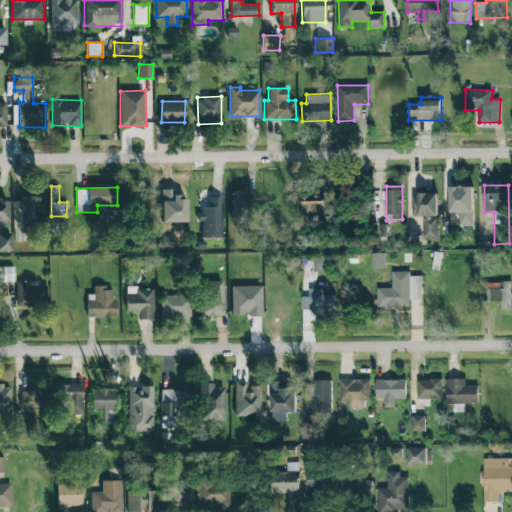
[(450,225),(473,226),(474,187),(451,187),(450,225)]
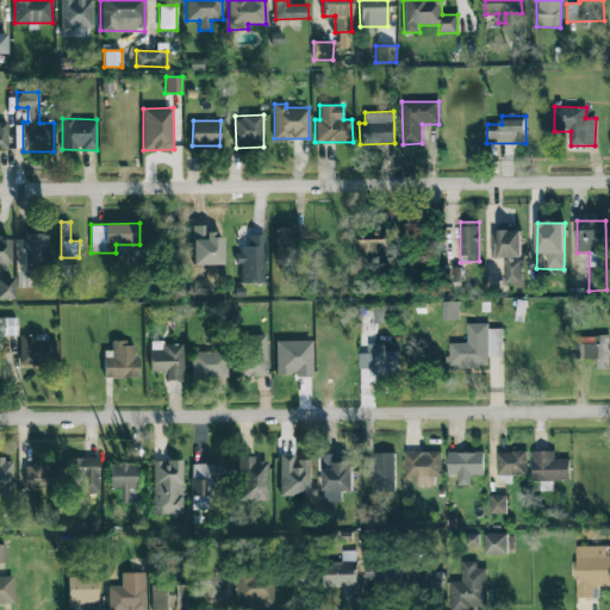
[(521,230),(511,231),(511,224),(492,224),(492,257),(504,257),(504,284),(522,284),(521,230)]
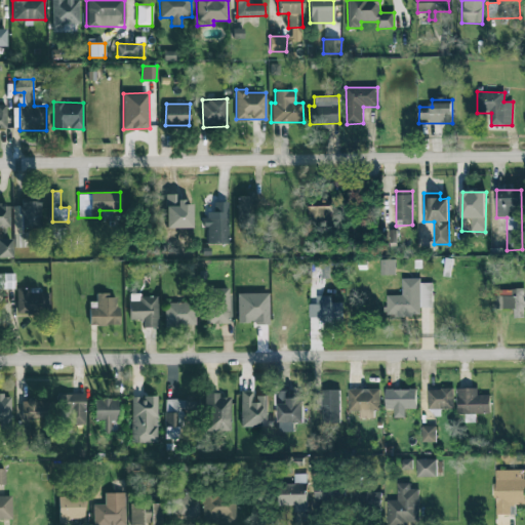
[(192,204),(183,204),(183,194),(165,194),(166,228),(192,228),(192,204)]
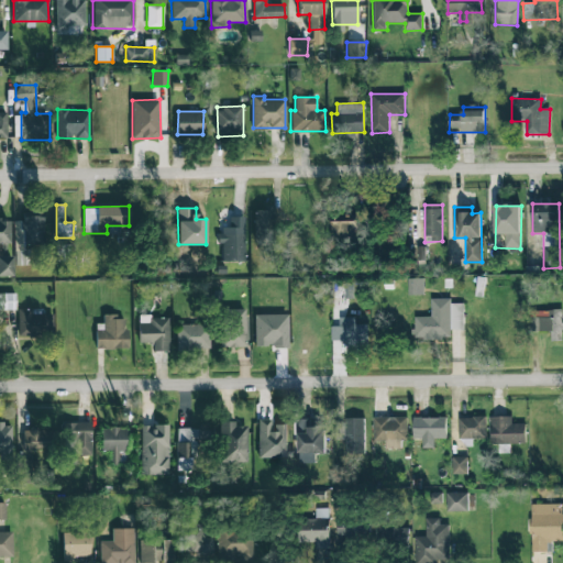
[(254,209),(254,242),(282,242),(282,209),(254,209)]
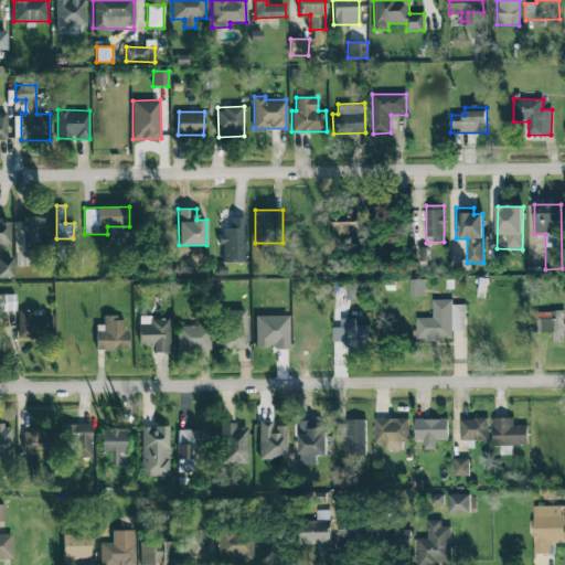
[(22,245),(44,245),(44,216),(22,216),(22,245)]
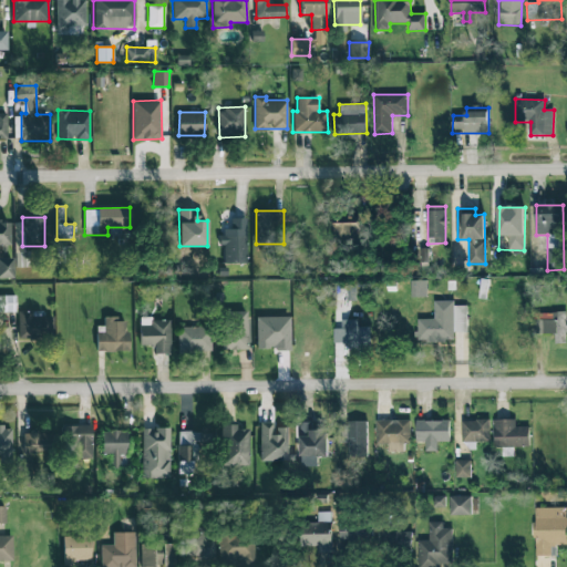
[(9,222),(0,222),(0,245),(9,245),(9,222)]
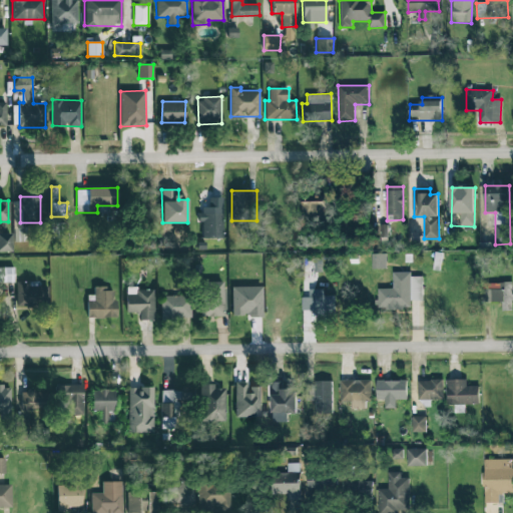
[(326,202),(303,201),(302,218),(326,218),(326,202)]
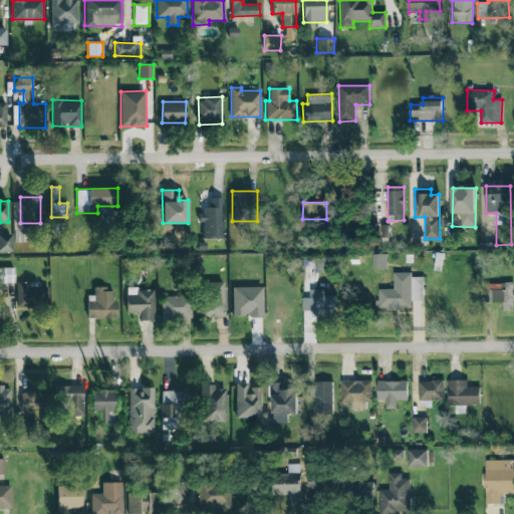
[(224,238),(223,213),(199,214),(199,222),(203,222),(203,238),(224,238)]
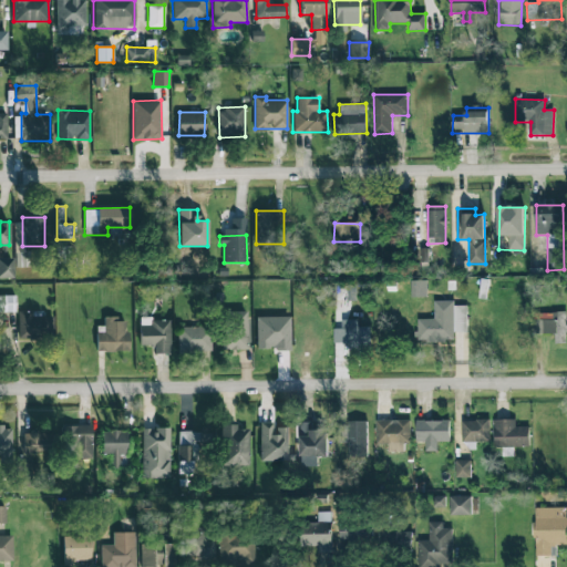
[(0,278),(13,278),(12,258),(0,257),(0,278)]
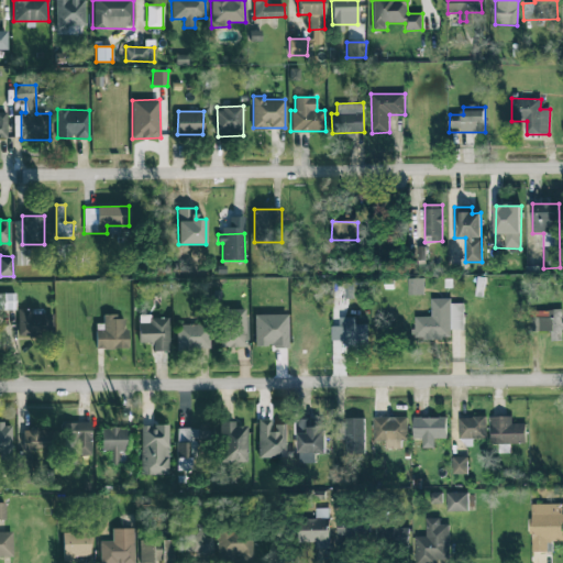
[(408,296),(423,295),(423,278),(408,279),(408,296)]
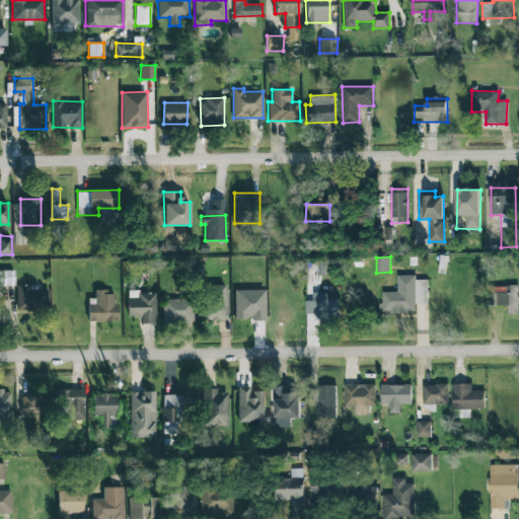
[(14,270),(0,270),(0,284),(14,285),(14,270)]
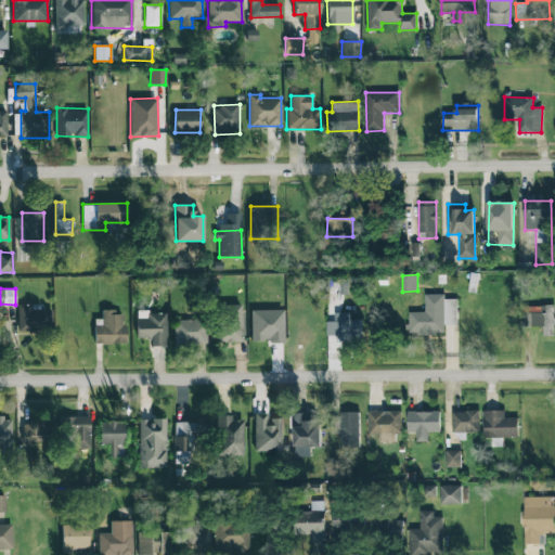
[(456,325),(457,299),(446,299),(446,295),(425,295),(425,312),(409,312),(409,334),(444,335),(444,325),(456,325)]
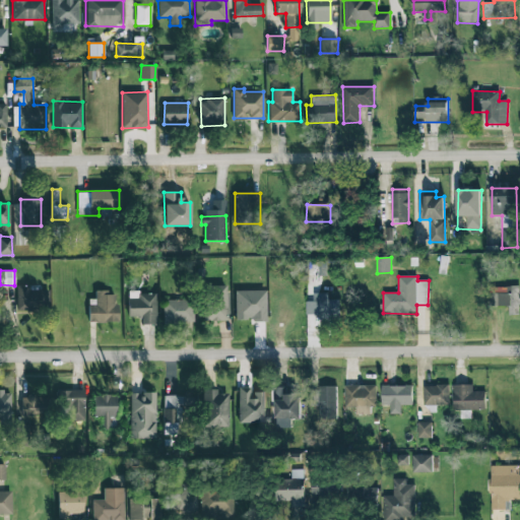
[(17,310),(50,310),(49,285),(16,286),(17,310)]
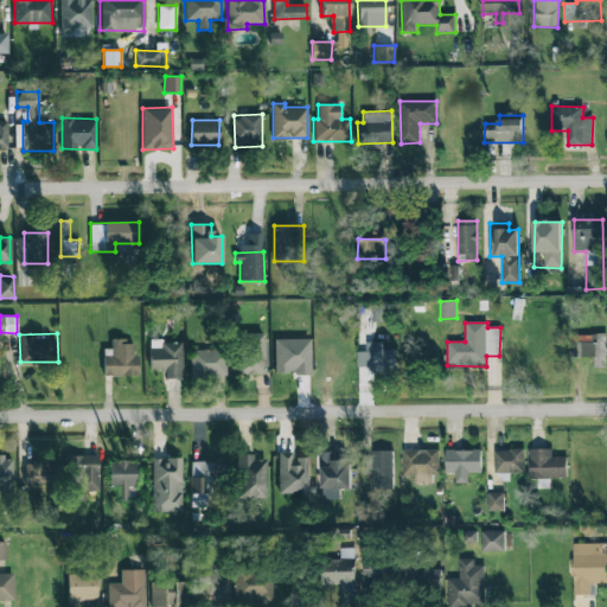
[(264,333),(244,333),(244,374),(266,374),(264,333)]
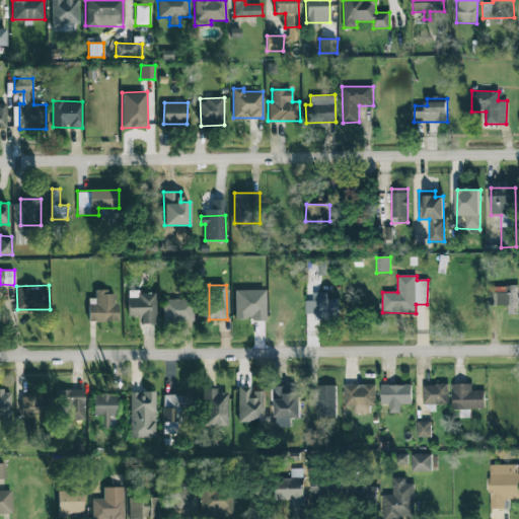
[(518,311),(518,286),(489,287),(490,306),(508,306),(508,315),(518,314),(518,311)]
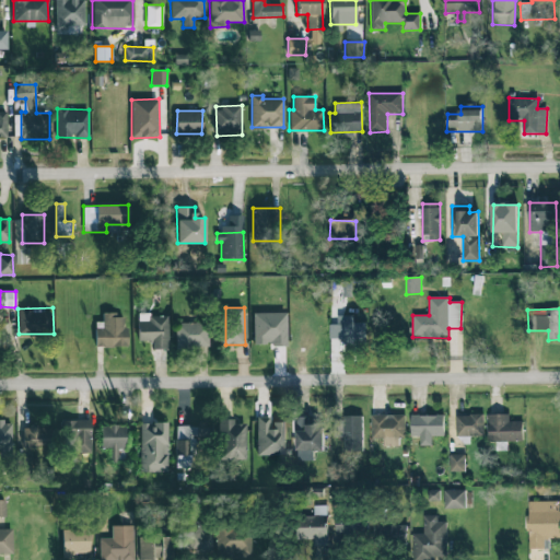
[(127,347),(126,317),(115,317),(115,312),(103,313),(103,322),(95,322),(95,347),(127,347)]
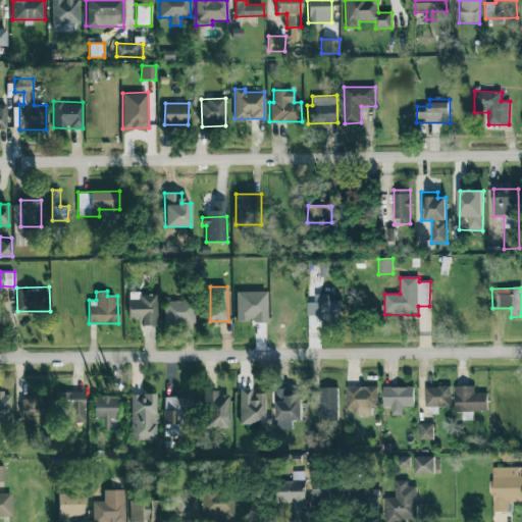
[(267,321),(267,291),(236,292),(237,321),(267,321)]
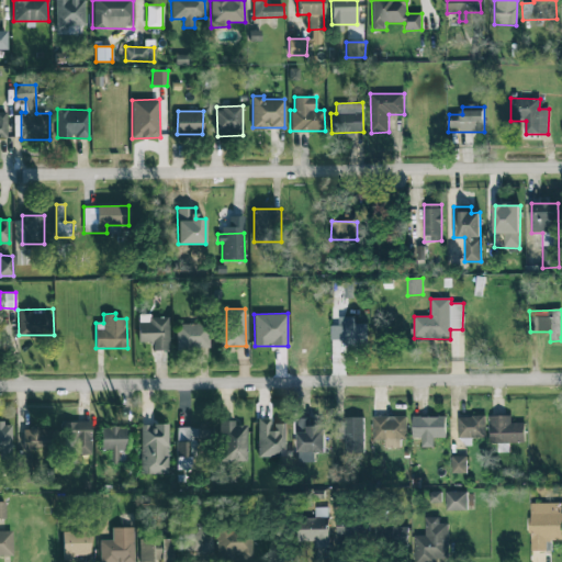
[(169,317),(148,316),(148,322),(138,322),(138,341),(153,341),(153,350),(169,350),(169,317)]
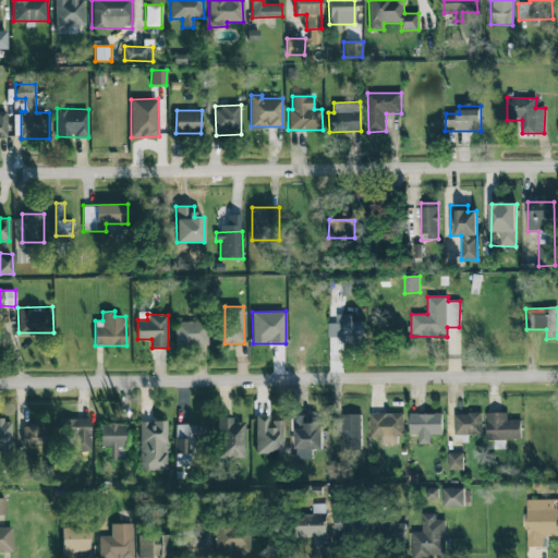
[(208,346),(207,322),(176,322),(176,346),(208,346)]
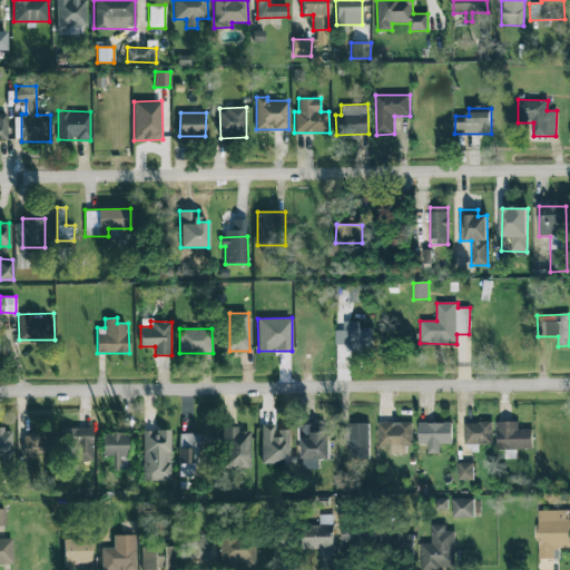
[(372,328),(344,330),(344,349),(373,347),(372,328)]
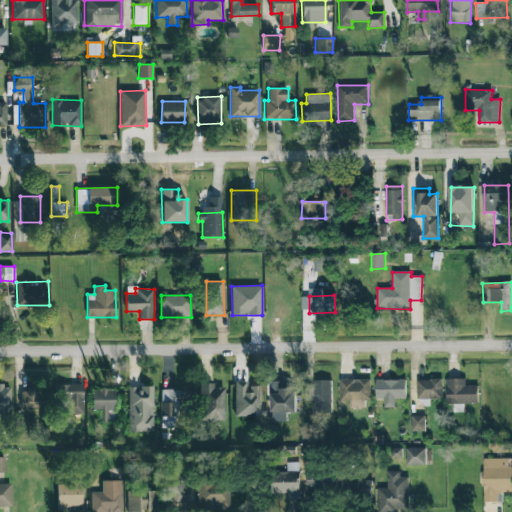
[(371,380),(340,379),(339,402),(351,402),(351,408),(364,409),(365,400),(370,400),(371,380)]
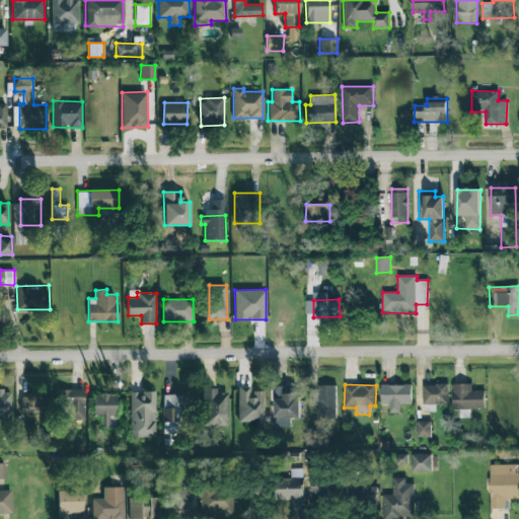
[(448,384),(423,385),(423,405),(448,404),(448,384)]
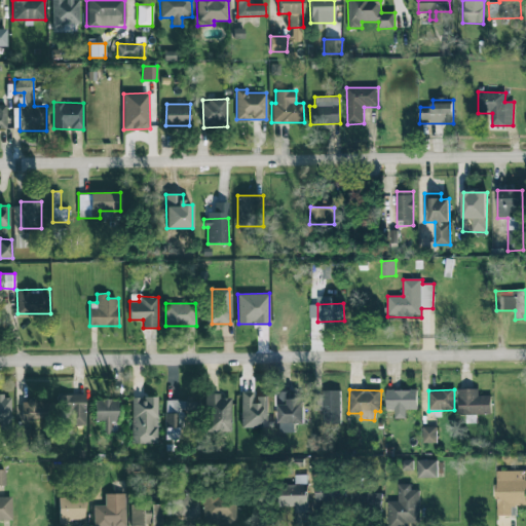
[(479,396),(478,389),(458,389),(458,415),(465,415),(465,423),(477,423),(476,415),(492,414),(491,396),(479,396)]
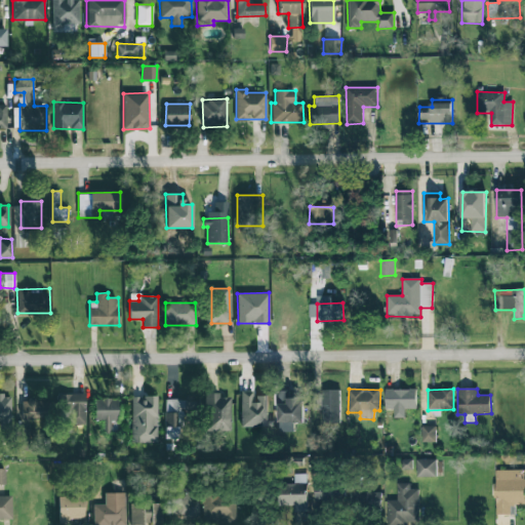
[(339,390),(322,391),(322,426),(340,426),(339,390)]
